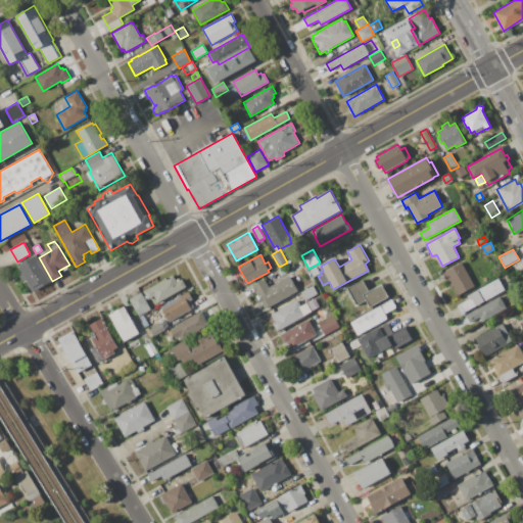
[(36,255),(50,282),(33,292),(27,281),(24,283),(17,272),(20,271),(17,266),(36,255)]
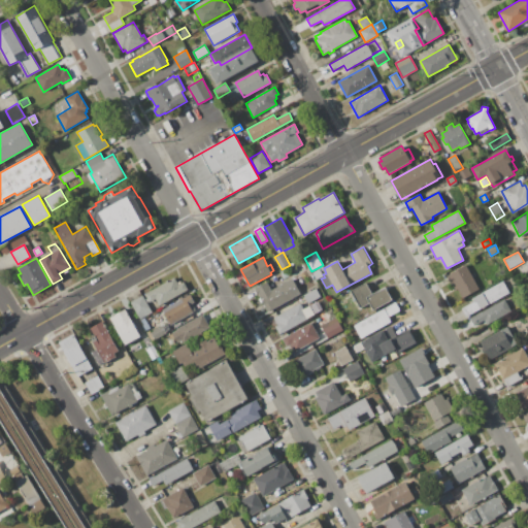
[(466,265),(481,292),(464,300),(458,289),(456,290),(454,287),(456,286),(455,284),(452,286),(447,275),(466,265)]
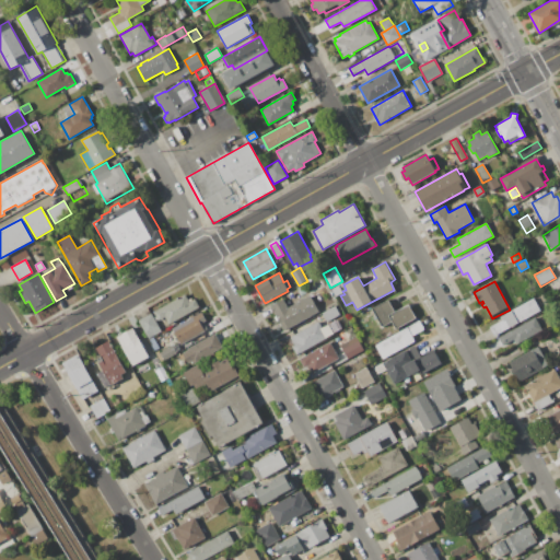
[(338,284),(342,293),(335,296),(330,289),(338,284)]
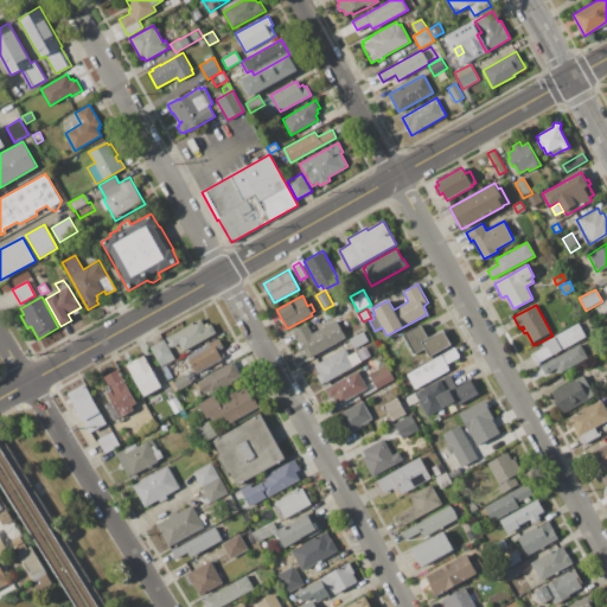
[(166,338),(200,319),(204,325),(208,323),(209,325),(211,324),(216,333),(183,352),(178,344),(172,347),(166,338)]
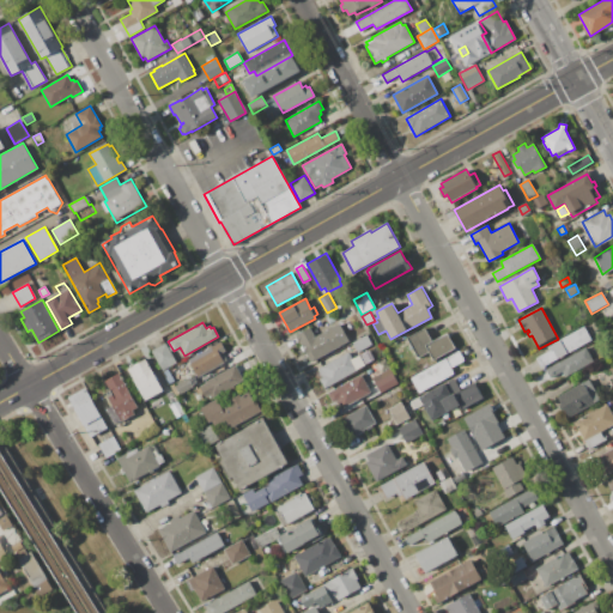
[(584,326),(592,340),(541,368),(535,358),(550,350),(548,346),(584,326)]
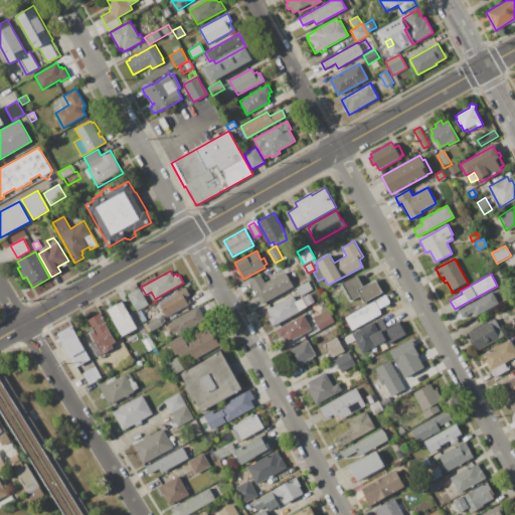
[(279,275),(287,290),(265,302),(265,301),(261,303),(249,282),(261,276),(265,283),(279,275)]
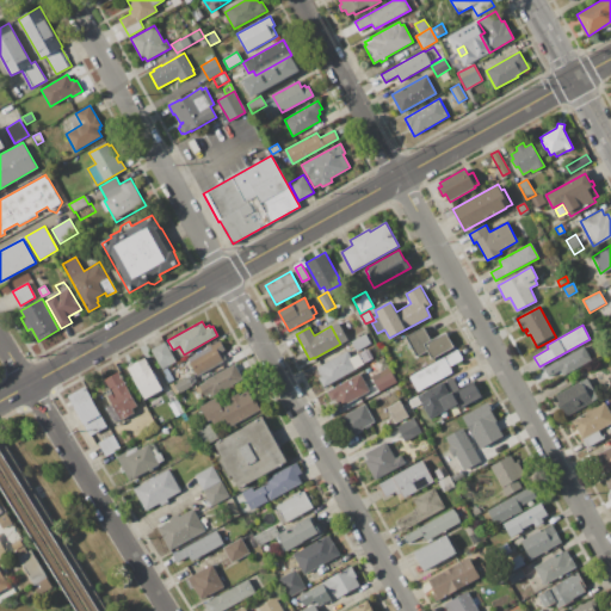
[(445,332),(454,347),(432,359),(427,350),(417,356),(407,337),(424,327),(431,340),(445,332)]
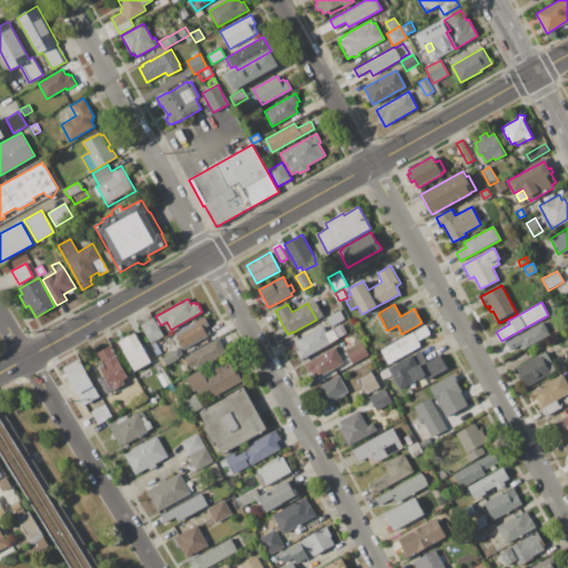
[(340,311),(345,320),(331,327),(330,324),(326,325),(324,321),(326,318),(326,317),(340,311)]
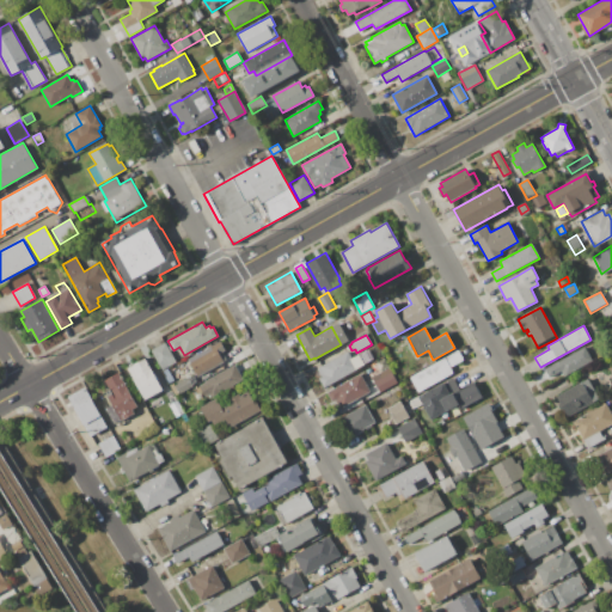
[(188,359),(208,348),(207,346),(210,343),(212,346),(220,341),(226,350),(222,352),(227,360),(197,377),(188,359)]
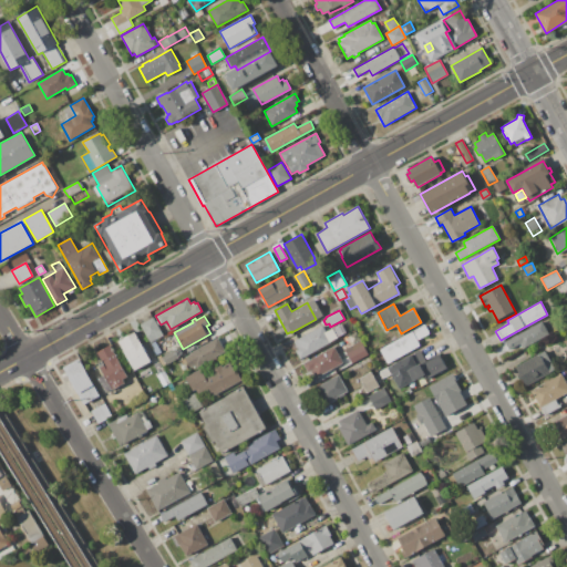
[(140,325),(153,317),(158,327),(160,327),(164,334),(150,342),(140,325)]
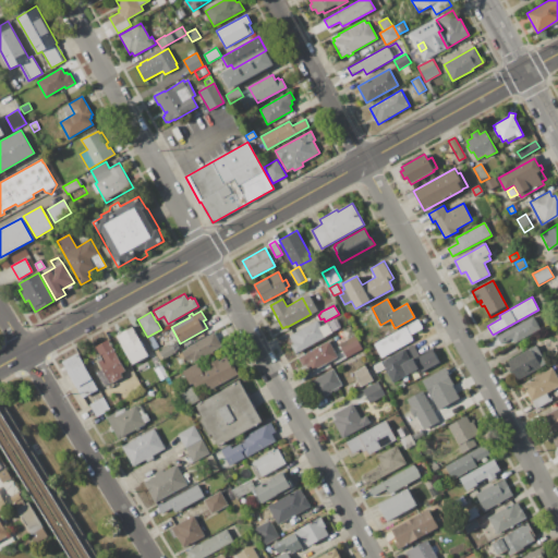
[(325,337),(295,353),(291,344),(294,343),(290,336),(295,332),(293,327),(314,316),(316,320),(317,319),(320,326),(336,318),(341,327),(325,336),(325,337)]
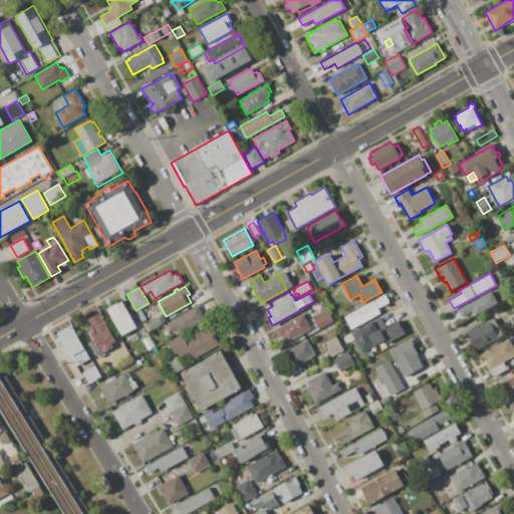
[(491,291),(497,303),(474,316),(471,312),(462,317),(457,309),(491,291)]
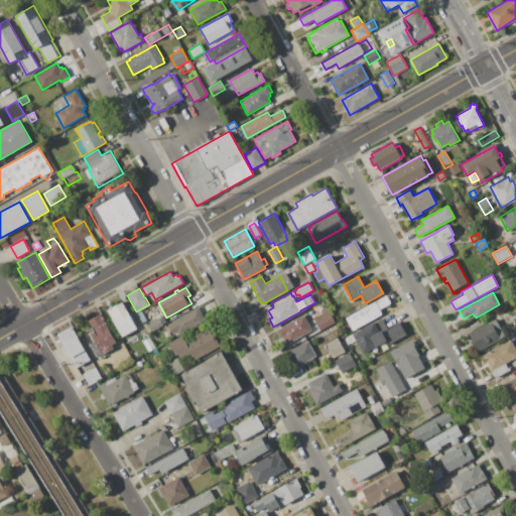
[(346,317),(386,295),(391,303),(380,309),(383,315),(354,332),(352,330),(346,333),(341,324),(347,319),(346,317)]
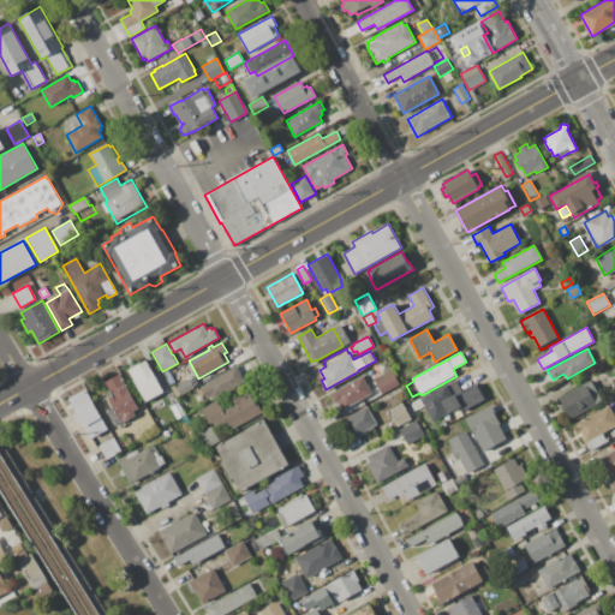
[(127,370),(145,360),(155,377),(156,376),(165,390),(145,402),(127,370)]
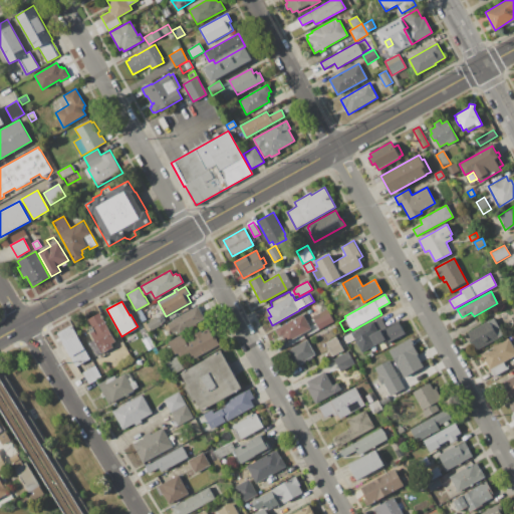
[(322,301),(334,321),(319,329),(312,317),(320,313),(316,305),(322,301)]
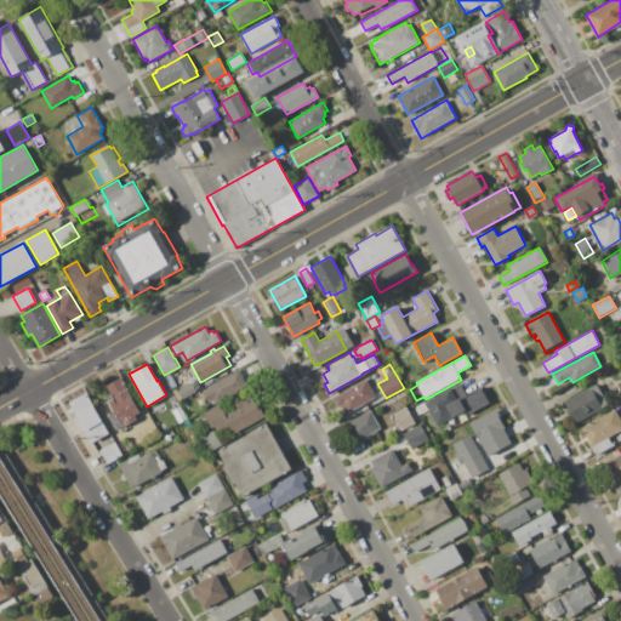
[(238,370),(246,385),(237,391),(238,392),(233,394),(232,393),(216,403),(215,402),(214,403),(212,400),(209,403),(201,392),(208,388),(208,387),(238,370)]
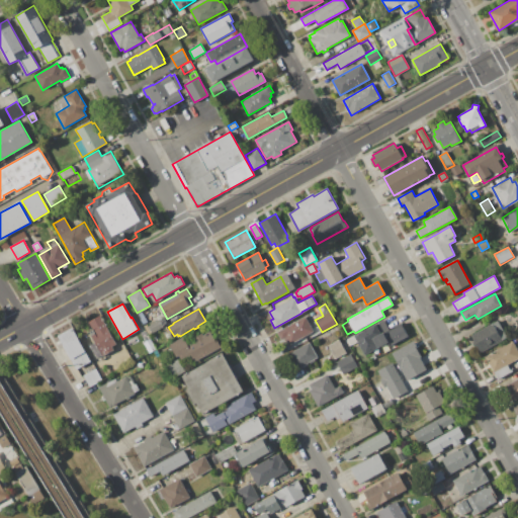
[(100,316),(116,344),(111,346),(113,350),(103,356),(89,332),(92,330),(88,323),(100,316)]
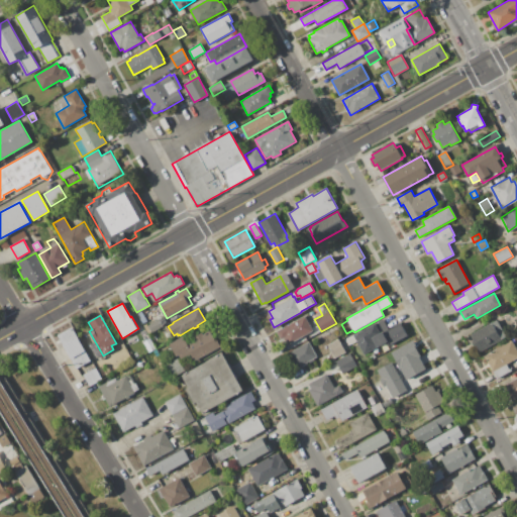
[(304,316),(313,331),(288,345),(284,339),(281,340),(276,331),(304,316)]
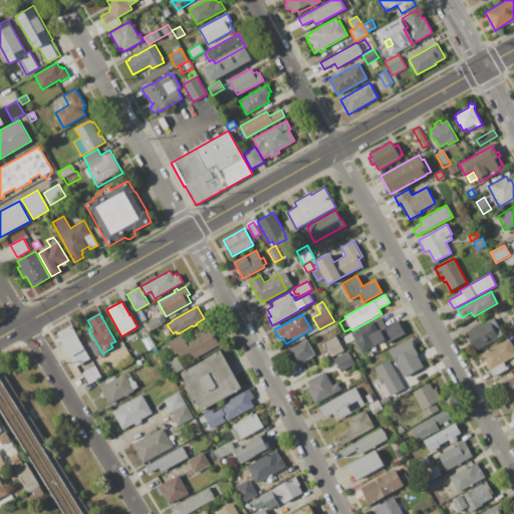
[(398,320),(405,333),(387,343),(384,340),(362,352),(354,338),(348,342),(344,335),(352,331),(352,332),(380,317),(387,327),(398,320)]
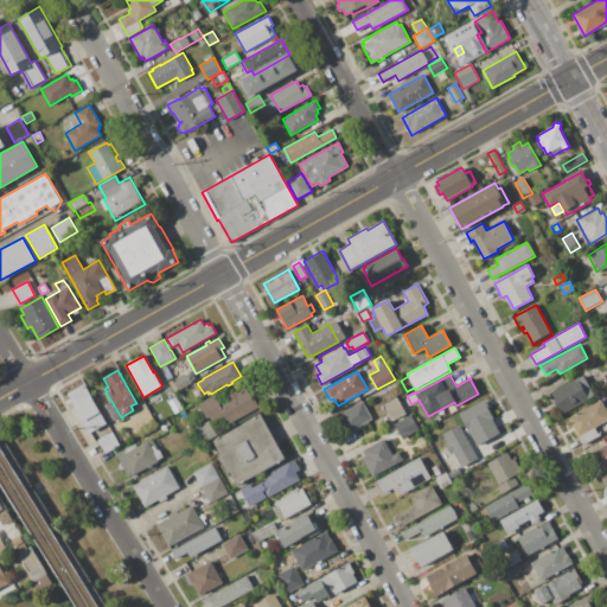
[(583,376),(594,396),(564,413),(558,403),(555,404),(553,401),(556,398),(553,391),(576,378),(577,379),(583,376)]
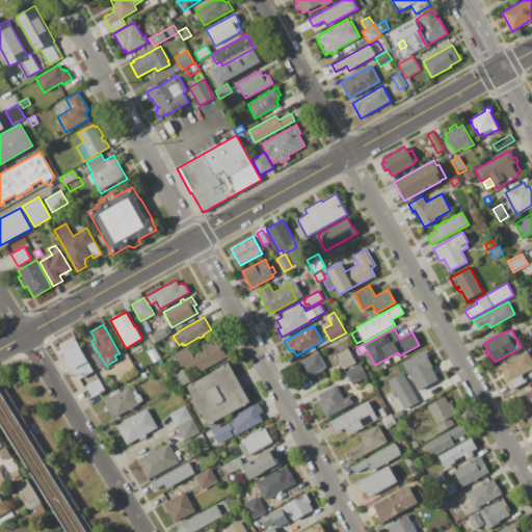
[(74,337),(92,371),(79,379),(59,344),(74,337)]
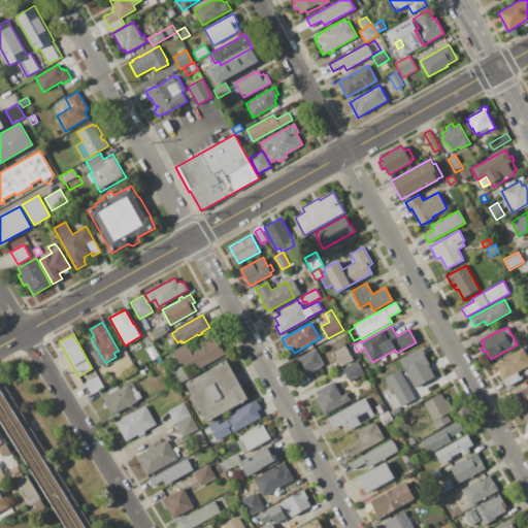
[(187,343),(189,349),(206,339),(207,341),(213,337),(218,344),(220,344),(225,355),(198,369),(193,361),(184,365),(183,363),(179,364),(172,351),(187,343)]
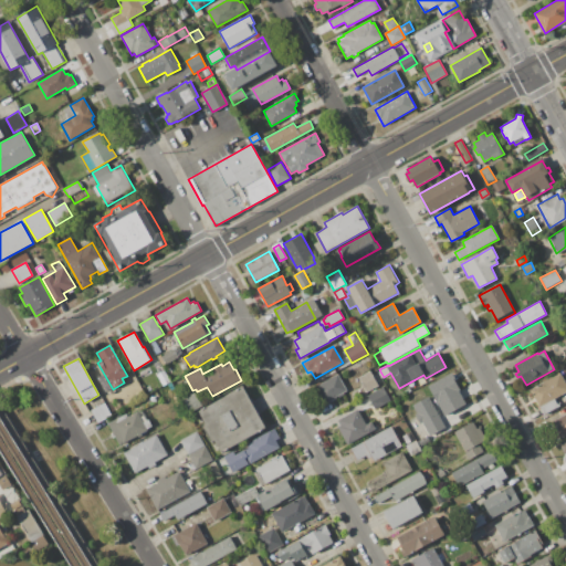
[(164,368),(170,381),(163,386),(156,373),(164,368)]
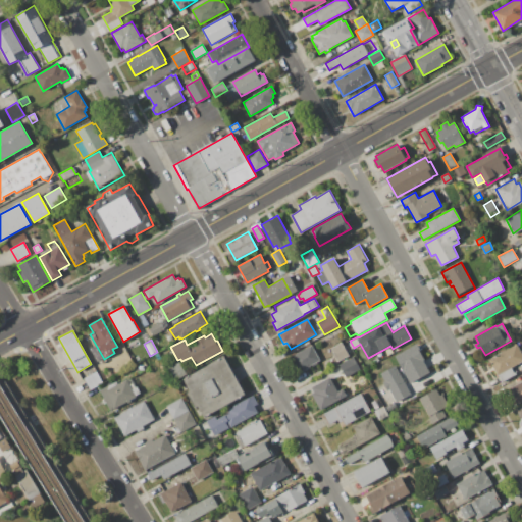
[(342,342),(345,347),(349,345),(353,353),(349,355),(349,356),(337,362),(329,349),(342,342)]
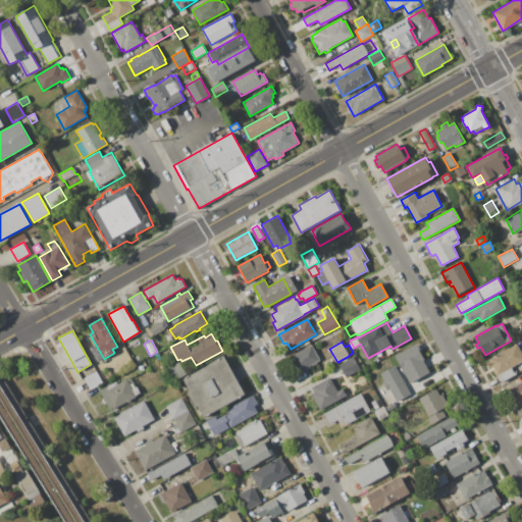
[(395,356),(417,344),(422,352),(420,353),(424,360),(404,371),(395,356)]
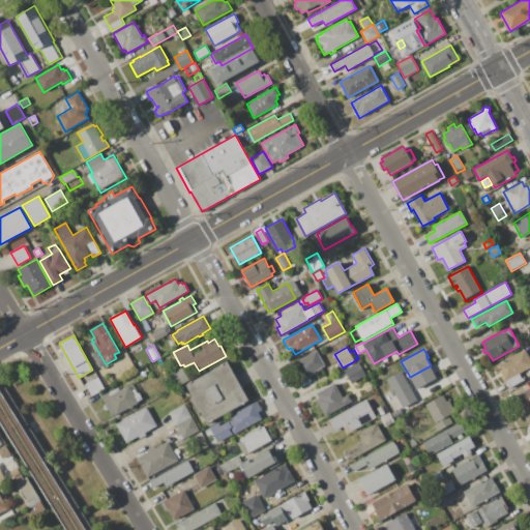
[(523,349),(529,361),(529,366),(518,374),(522,380),(507,387),(504,382),(495,364),(523,349)]
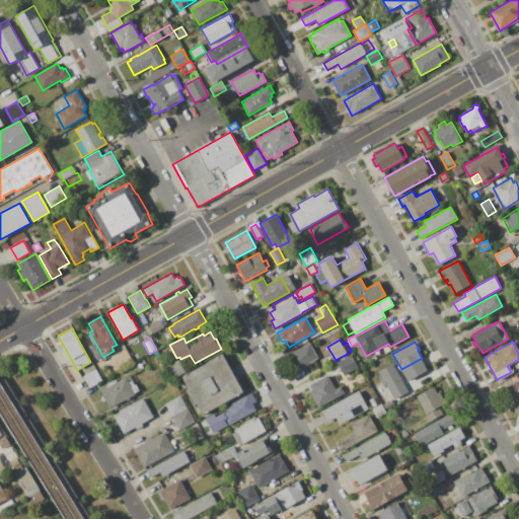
[(310,343),(318,359),(308,365),(308,366),(296,373),(292,366),(295,365),(289,354),(310,343)]
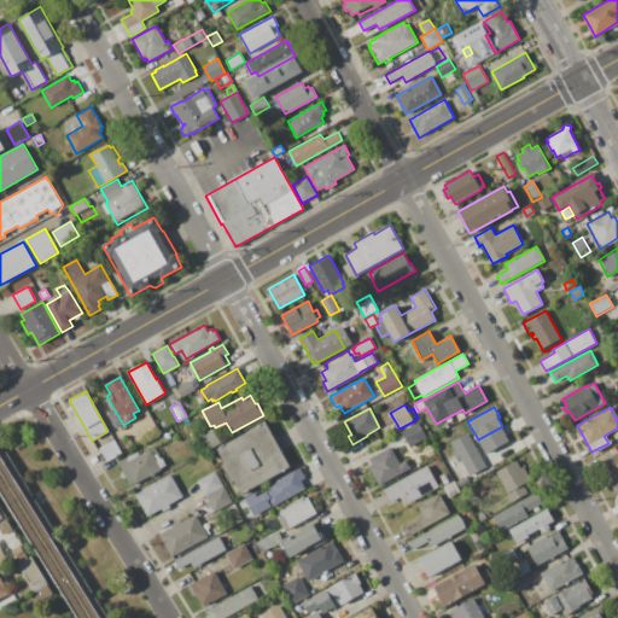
[(266,421),(291,467),(242,495),(234,481),(231,483),(221,464),(225,462),(216,449),(266,421)]
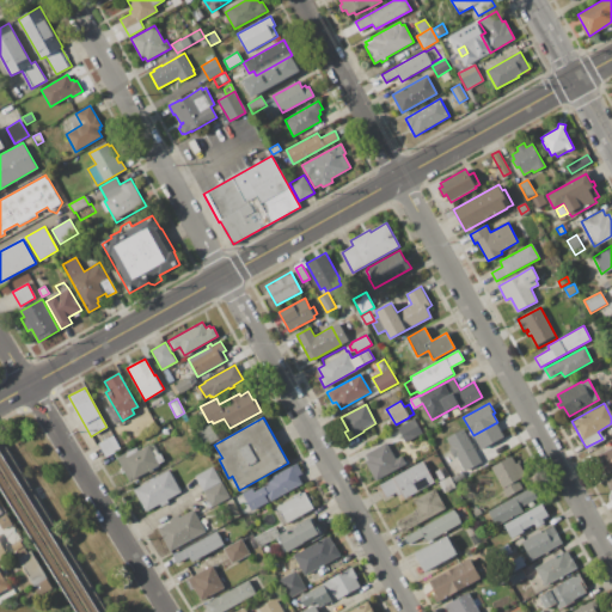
[(415,418),(423,434),(407,442),(398,427),(415,418)]
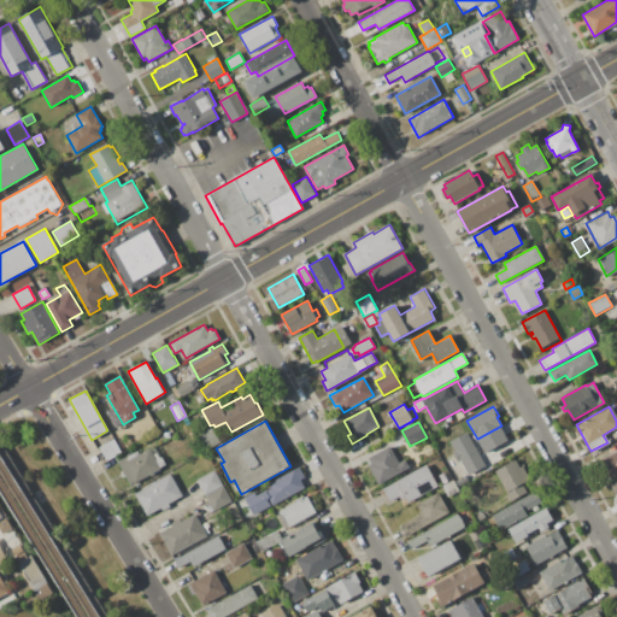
[(212,428),(218,439),(217,440),(219,444),(209,450),(206,445),(204,446),(198,435),(212,428)]
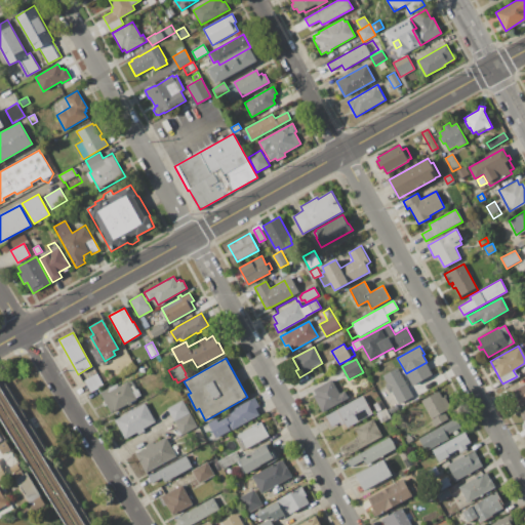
[(397,367),(408,389),(394,397),(382,375),(397,367)]
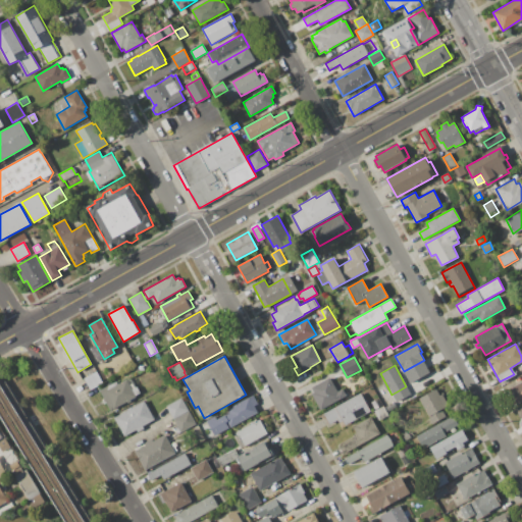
[(96,371),(103,383),(90,389),(84,378),(96,371)]
